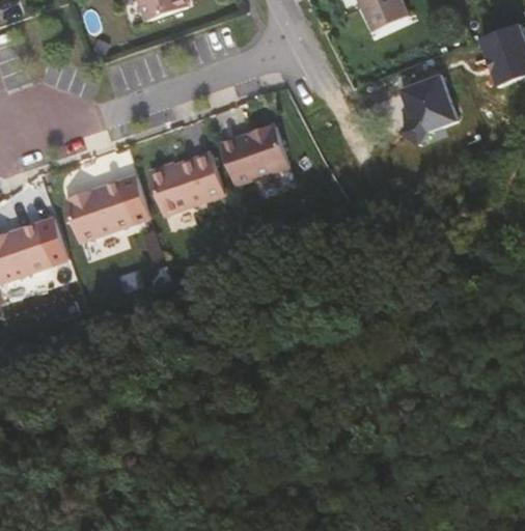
[(137,0),(144,20),(186,5),(184,0),(137,0)]
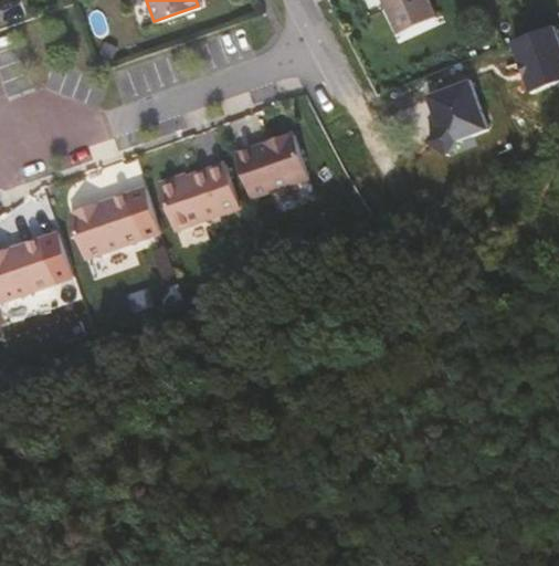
[(421,0),(380,0),(394,32),(429,19),(421,0)]
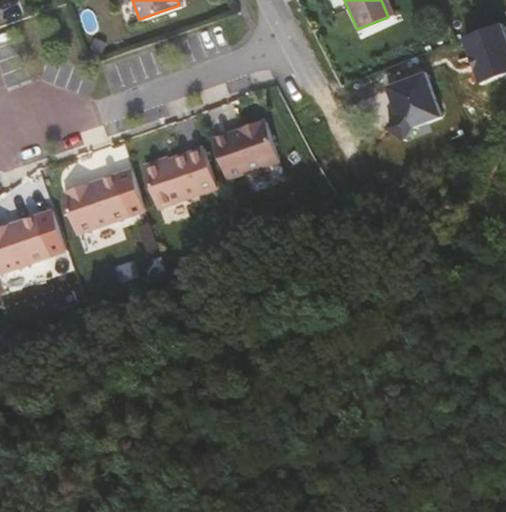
[(505,43),(498,25),(461,38),(478,84),(505,73),(505,43)]
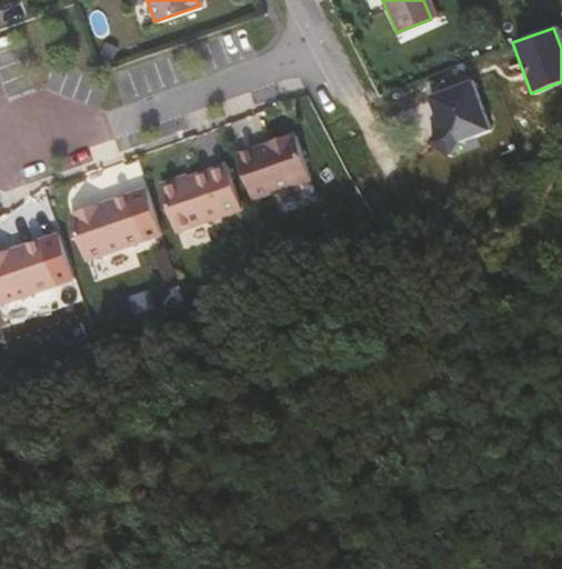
[(487,128),(469,80),(425,97),(438,126),(428,141),(445,155),(454,141),(487,128)]
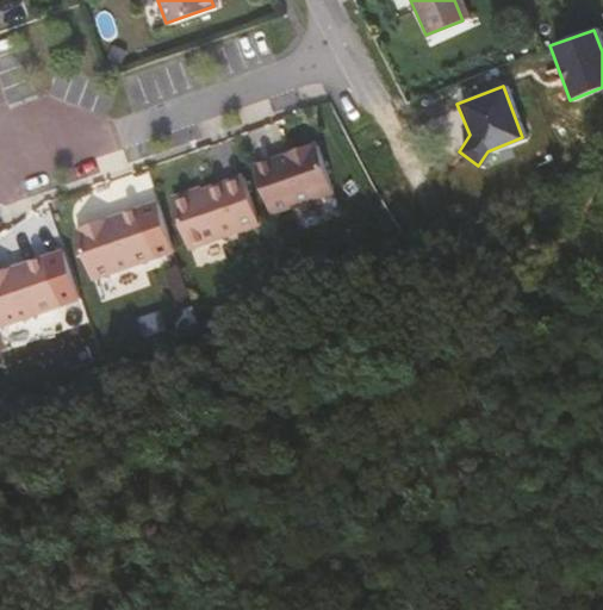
[(311,143),(250,166),(267,212),(329,191),(311,143)]
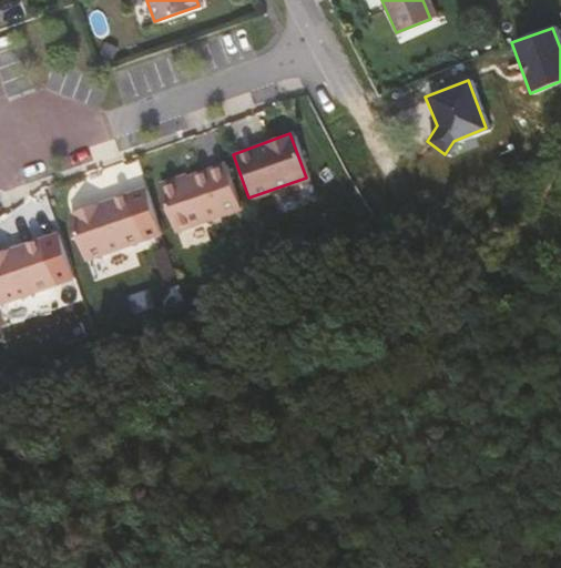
[(224,164),(159,186),(162,201),(164,203),(174,232),(240,209),(224,164)]
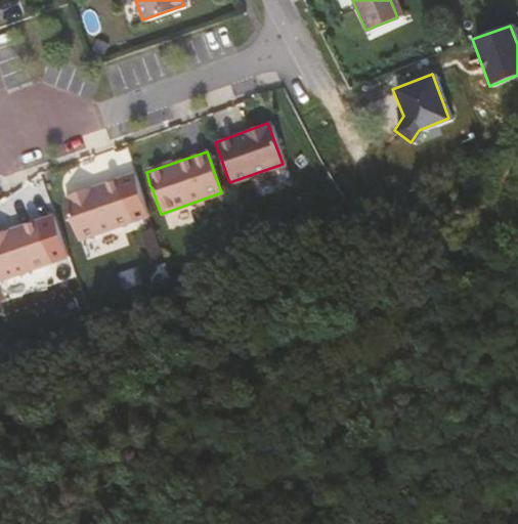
[(147,217),(132,176),(62,200),(77,242),(147,217)]
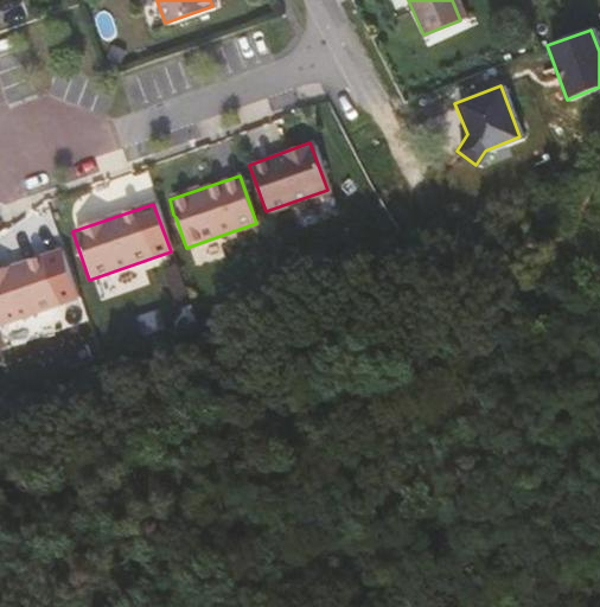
[(10,270),(0,273),(0,326),(57,306),(44,266),(40,259),(10,270)]
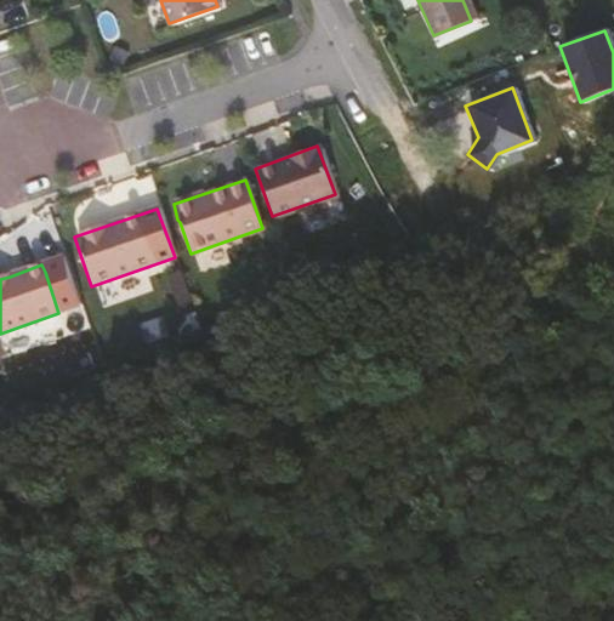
All buildings are outlined.
